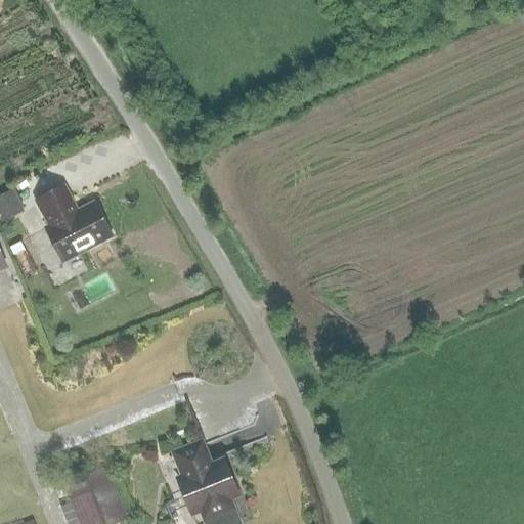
[(50,226),(46,228),(62,261),(112,235),(94,203),(78,212),(63,186),(37,201),(50,226)]
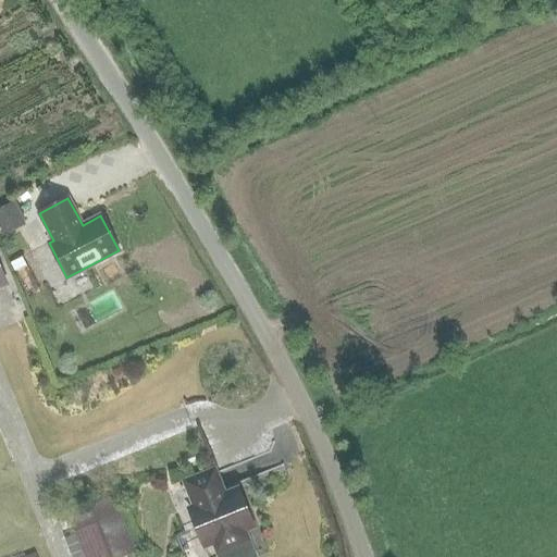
[(0,227),(4,236),(25,224),(12,202),(0,208),(0,227)]
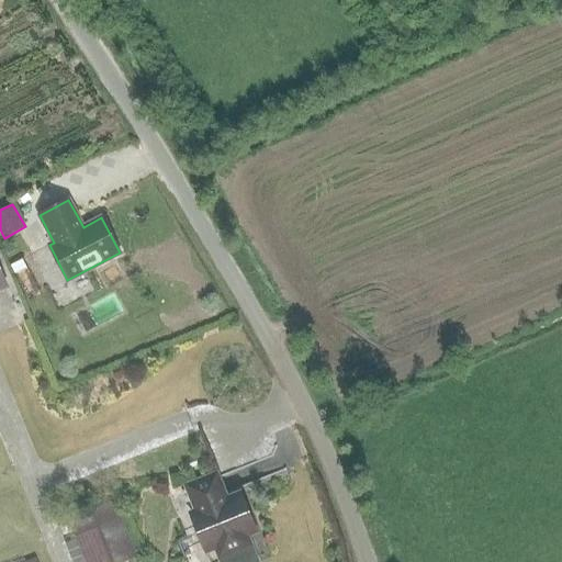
[(21,257),(10,263),(15,272),(26,267),(21,257)]
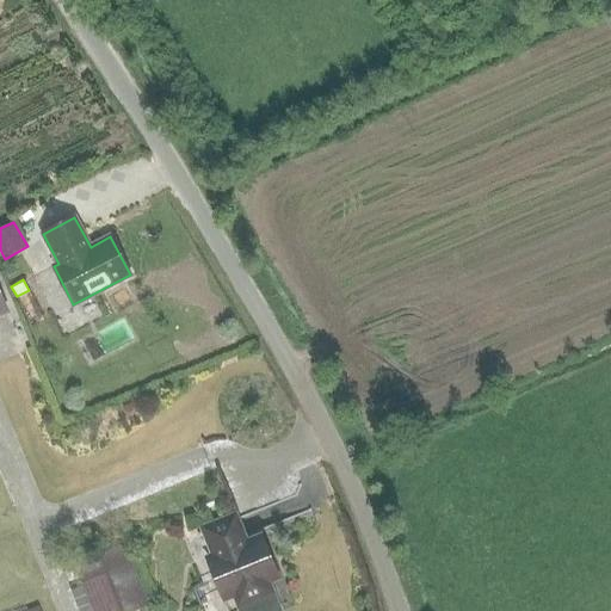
[(267,592),(266,591),(264,592),(259,582),(277,575),(263,539),(245,547),(233,519),(205,531),(217,559),(208,562),(222,597),(240,590),(244,599),(241,602),(241,603),(267,592)]
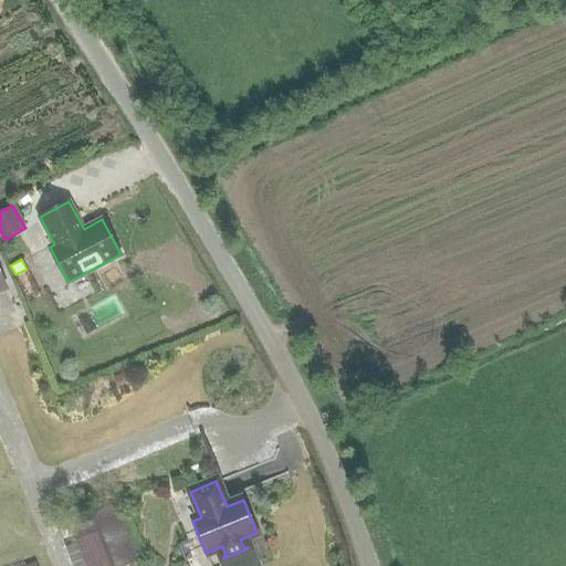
[(123,565),(138,559),(121,519),(74,538),(86,565),(123,565)]
